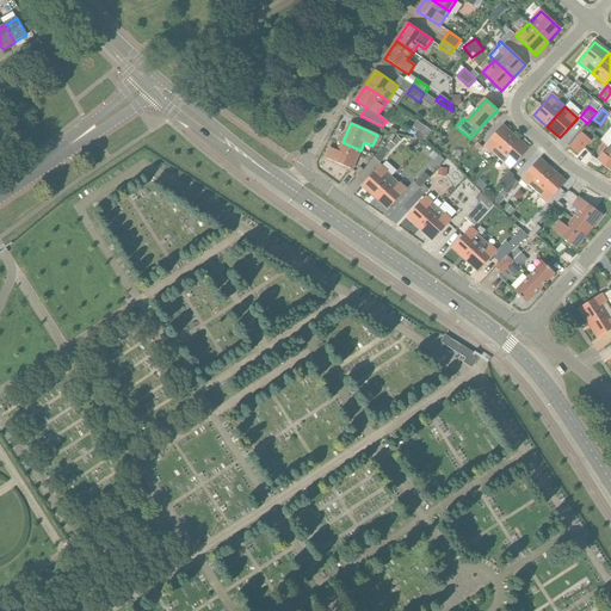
[(503,127),(485,146),(498,158),(516,137),(503,127)]
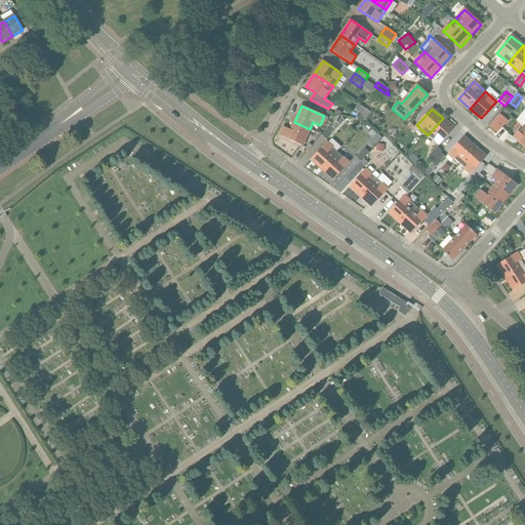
[(499,116),(490,126),(496,132),(506,122),(499,116)]
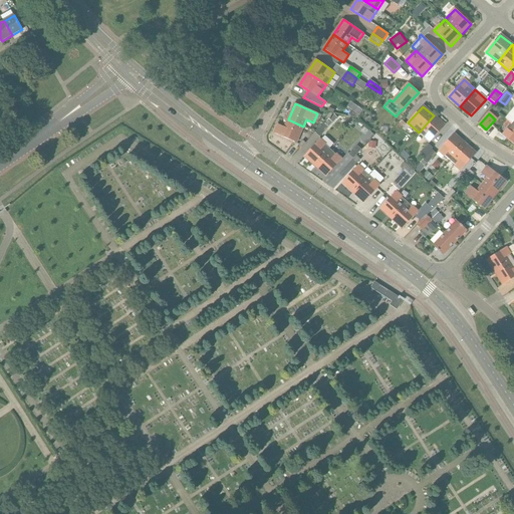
[(434,115),(419,133),(430,143),(445,125),(434,115)]
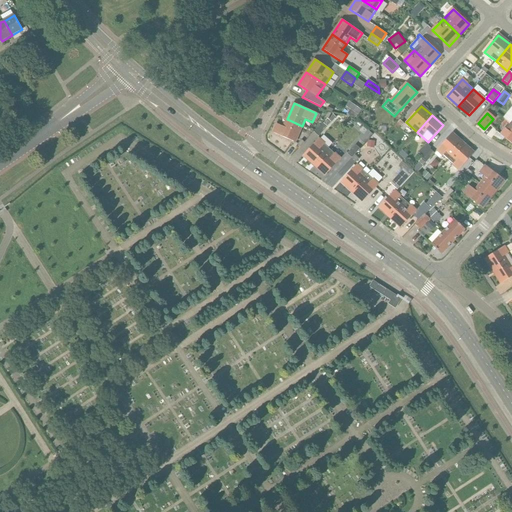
[(277,124),(273,133),(295,142),(302,126),(287,119),(283,127),(277,124)]
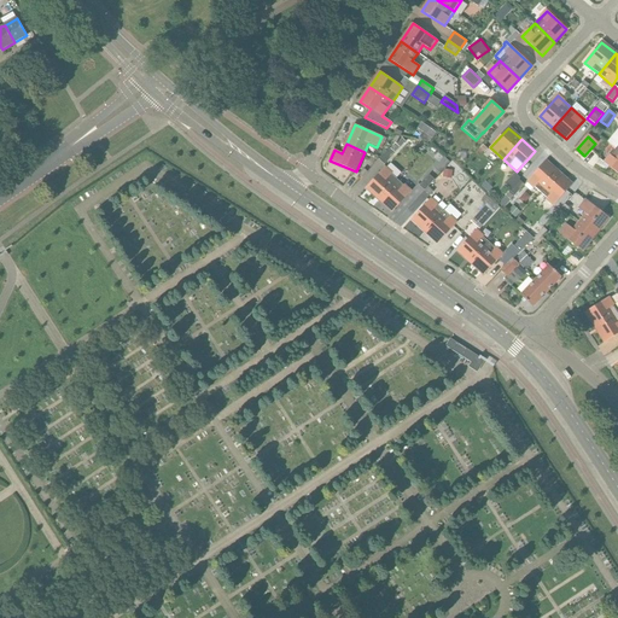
[(389,149),(379,159),(385,164),(395,155),(389,149)]
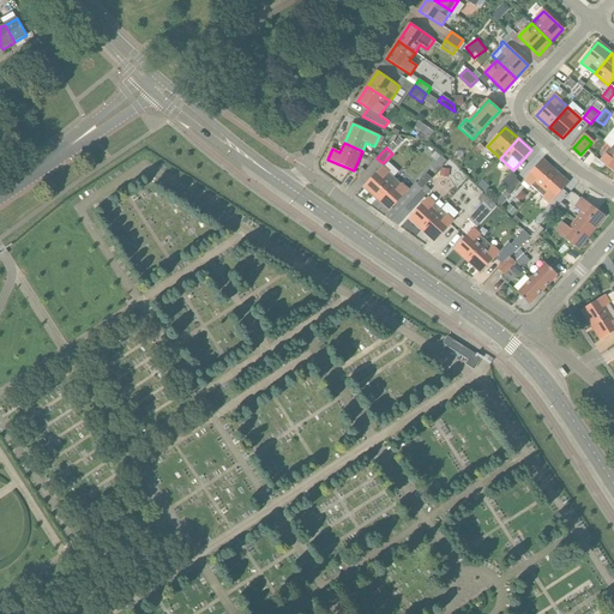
[(613,150),(612,149),(601,162),(613,173),(613,150)]
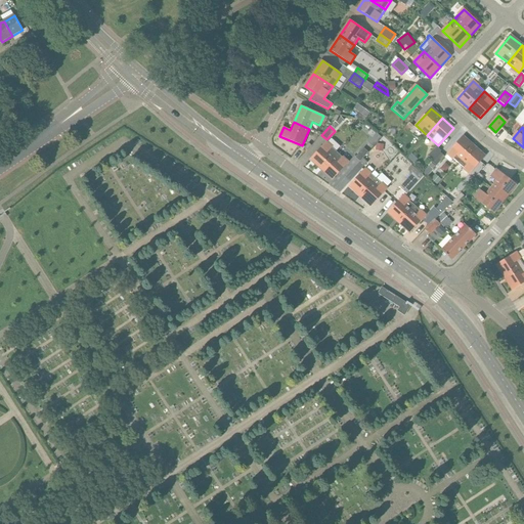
[(463,136),(447,154),(459,164),(474,146),(463,136)]
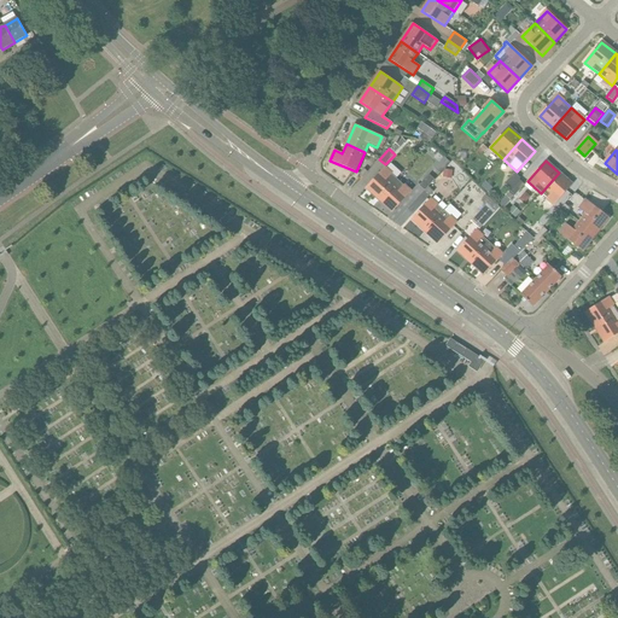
[(384,168),(366,188),(379,200),(397,180),(384,168)]
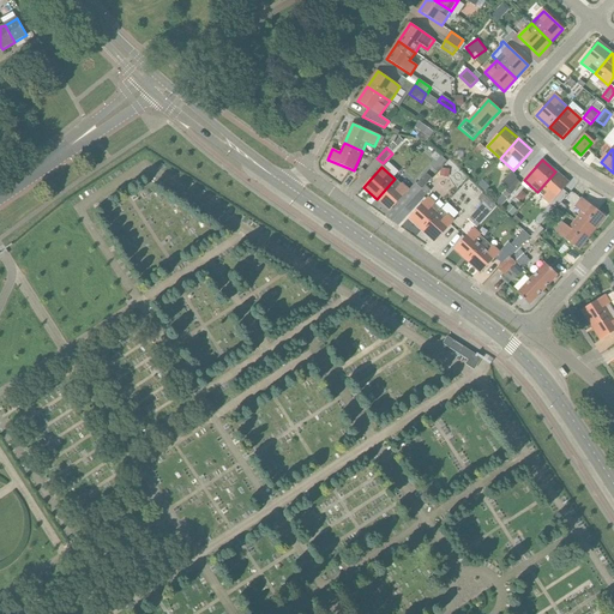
[(555,172),(537,192),(551,204),(569,184),(555,172)]
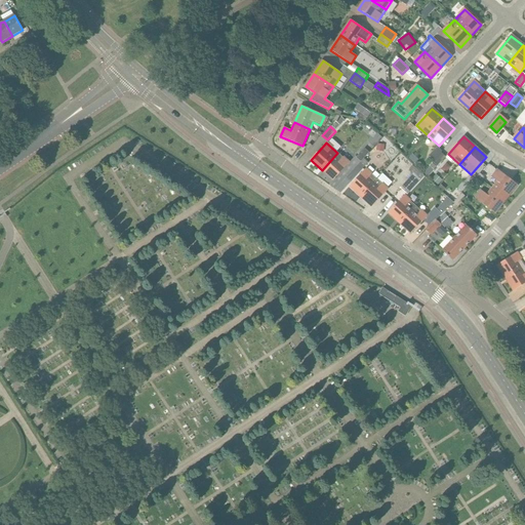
[(437,148),(429,157),(434,161),(441,153),(442,152),(437,148)]
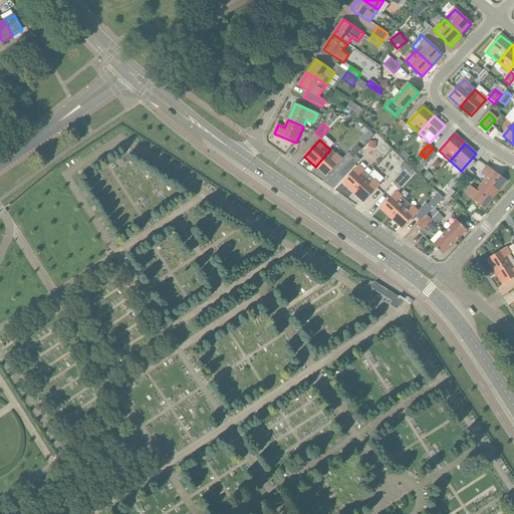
[(356,146),(348,155),(353,159),(356,156),(361,150),(356,146)]
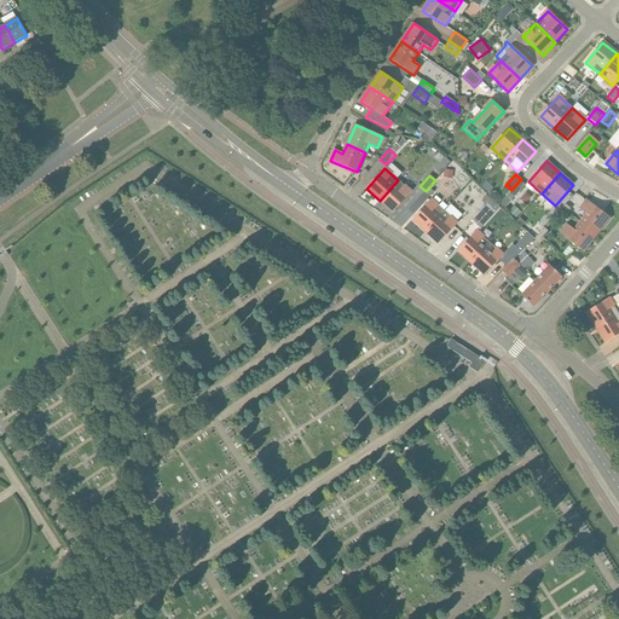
[(398,180),(380,201),(381,201),(393,213),(411,192),(399,181),(398,180)]
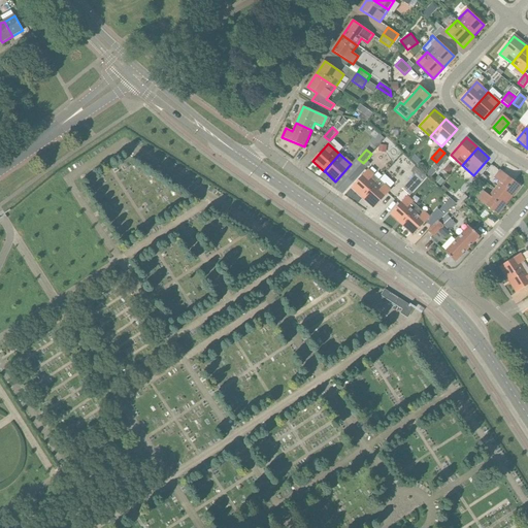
[(436,162),(435,163),(439,167),(448,158),(443,154),(436,162)]
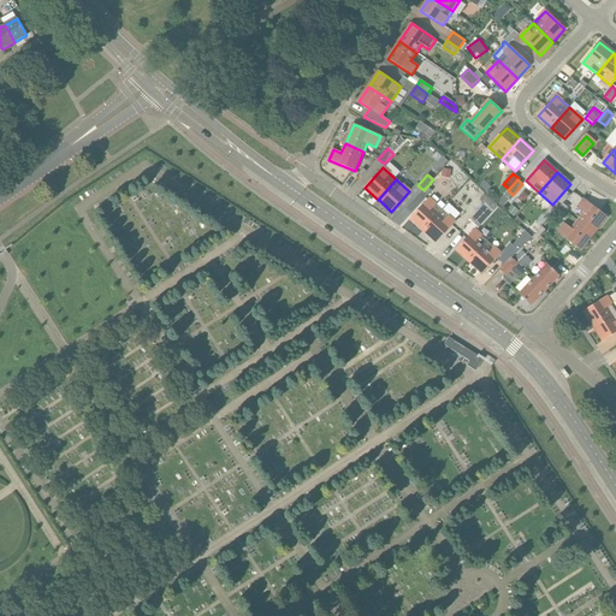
[(504,195),(497,202),(502,207),(509,199),(504,195)]
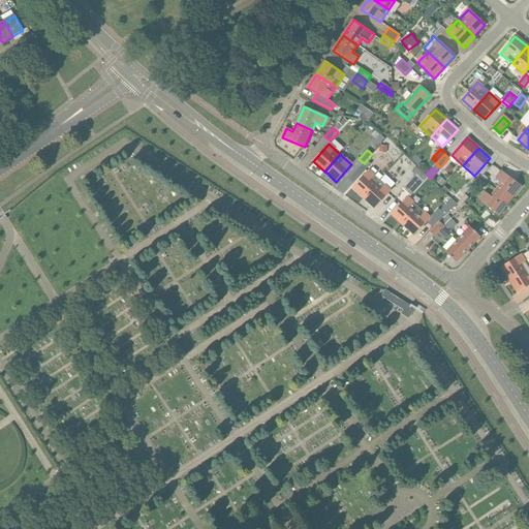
[(368,170),(352,188),(364,198),(379,181),(368,170)]
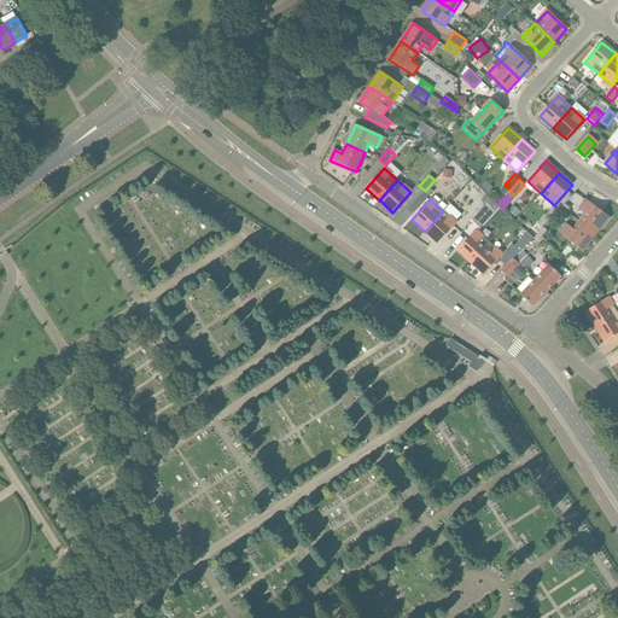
[(586,200),(579,209),(586,215),(579,222),(595,235),(608,219),(586,200)]
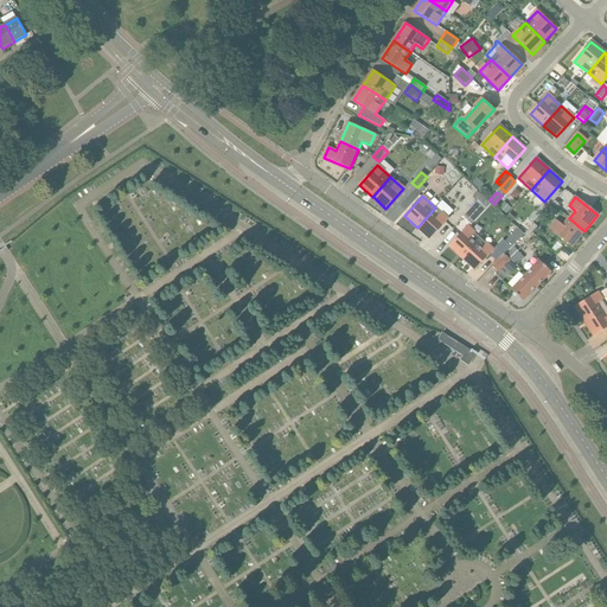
[(435,208),(417,228),(430,240),(448,219),(447,218),(453,212),(442,202),(435,208)]
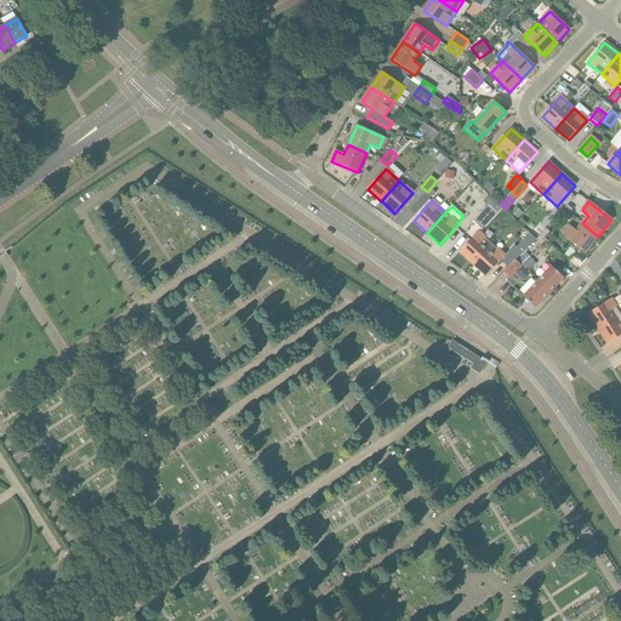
[(483,212),(473,223),(482,231),(491,221),(483,212)]
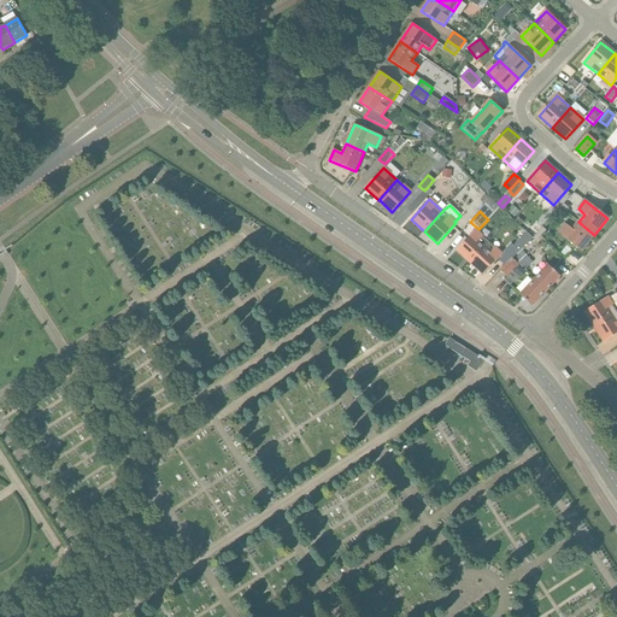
[(565,224),(558,234),(581,252),(594,235),(579,222),(573,230),(565,224)]
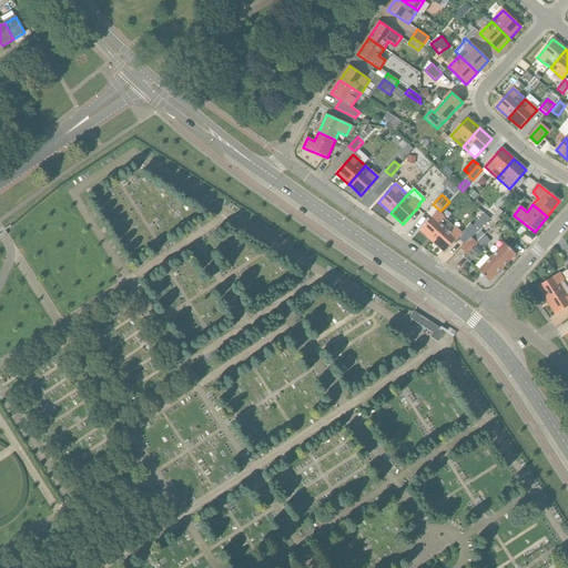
[(484,211),(475,225),(482,230),(490,215),(484,211)]
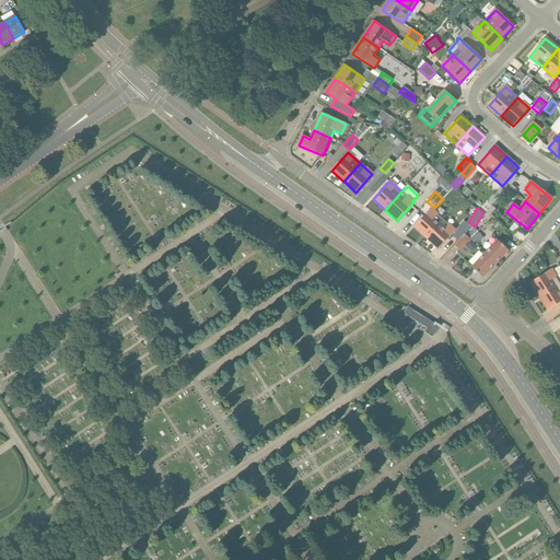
[(431,209),(415,228),(427,238),(443,220),(431,209)]
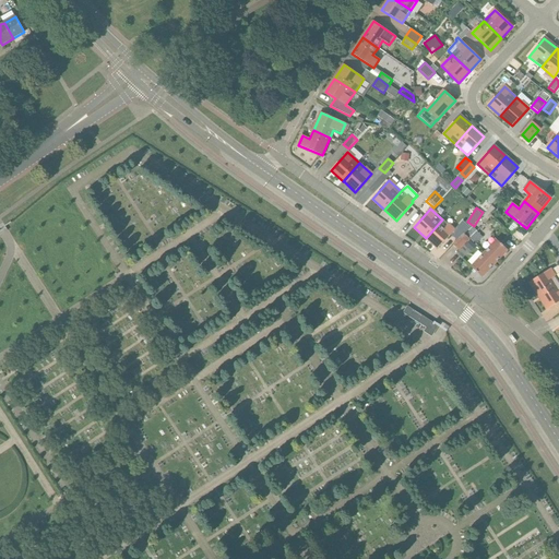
[(442,219),(426,238),(438,249),(450,236),(456,241),(464,234),(470,228),(464,224),(462,223),(454,230),(442,219)]
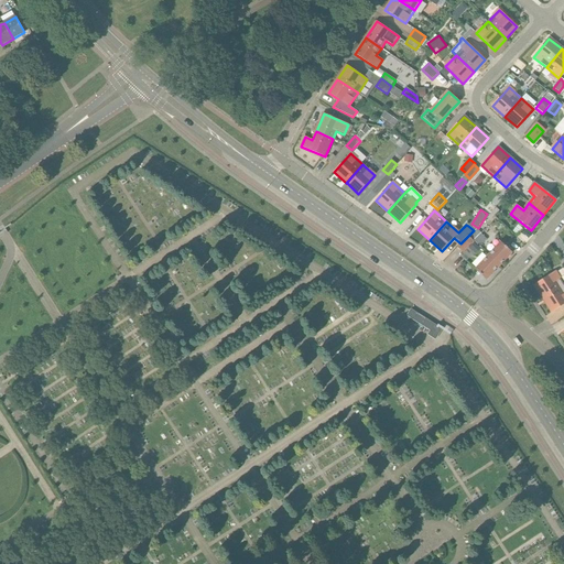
[(461,243),(457,247),(463,252),(474,241),(468,236),(461,243)]
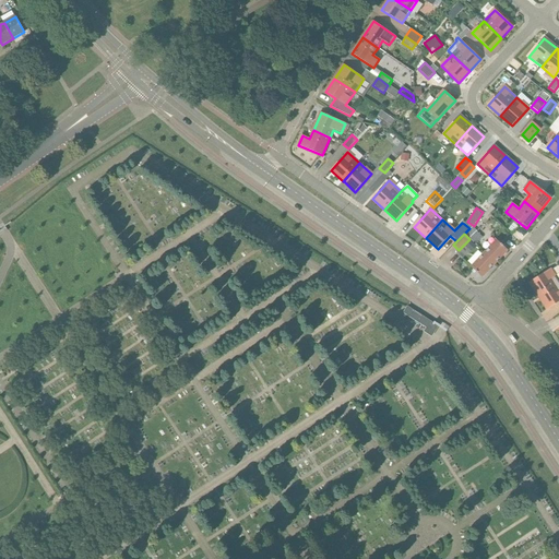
[(497,240),(484,254),(495,264),(508,250),(497,240)]
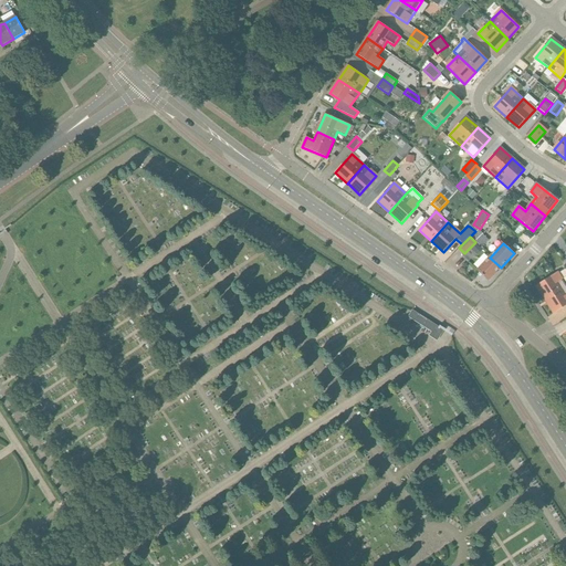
[(490,258),(477,271),(488,281),(501,268),(490,258)]
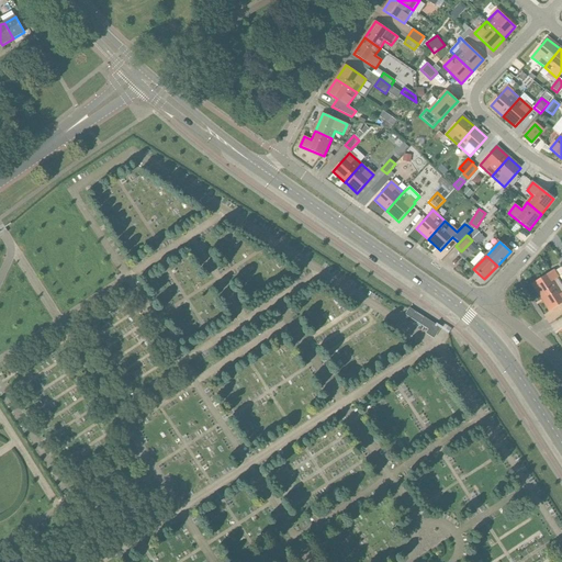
[(553,271),(532,284),(541,298),(561,284),(553,271)]
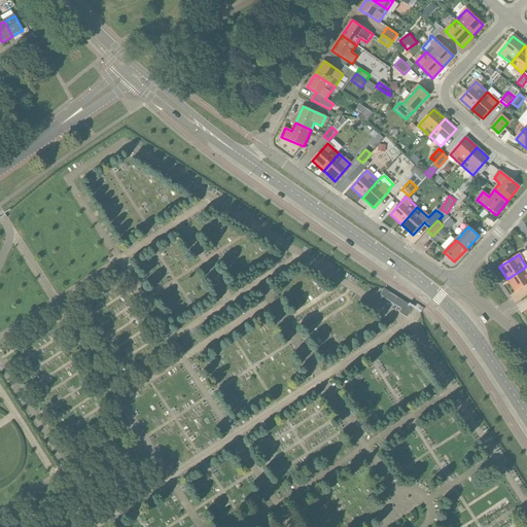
[(526,267),(507,279),(516,292),(526,284),(526,267)]
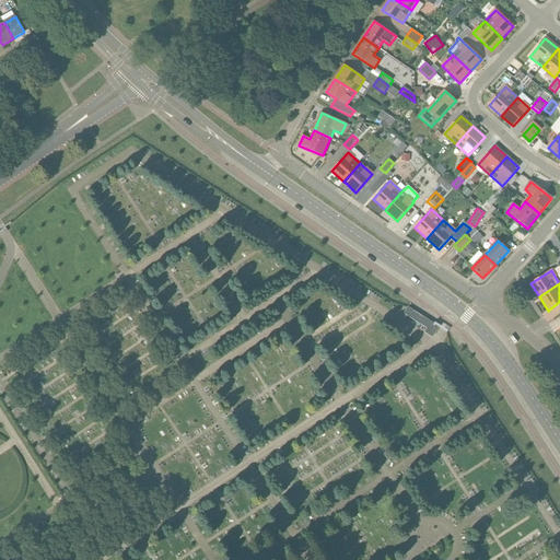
[(408,307),(404,314),(427,329),(424,333),(433,338),(441,326),(435,323),(434,324),(408,307)]
